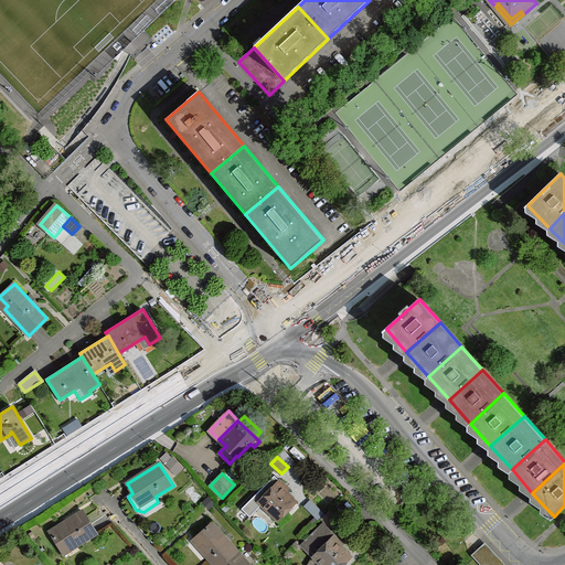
[(279,484),(262,502),(278,519),(296,501),(279,484)]
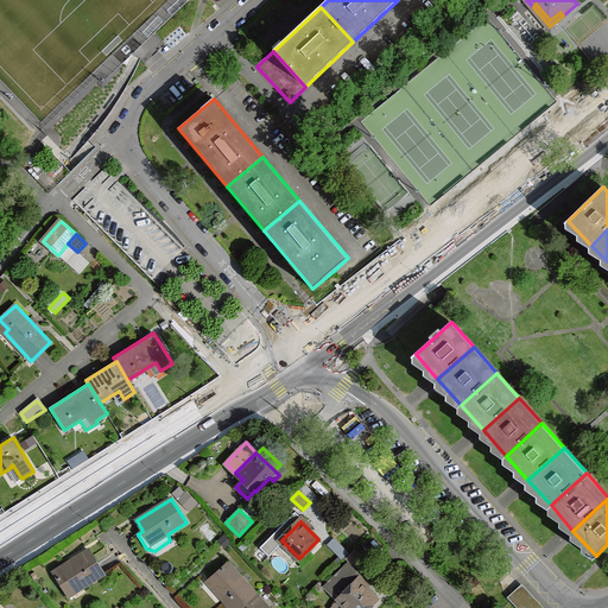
[(105,574),(89,550),(55,572),(67,591),(82,582),(84,586),(105,574)]
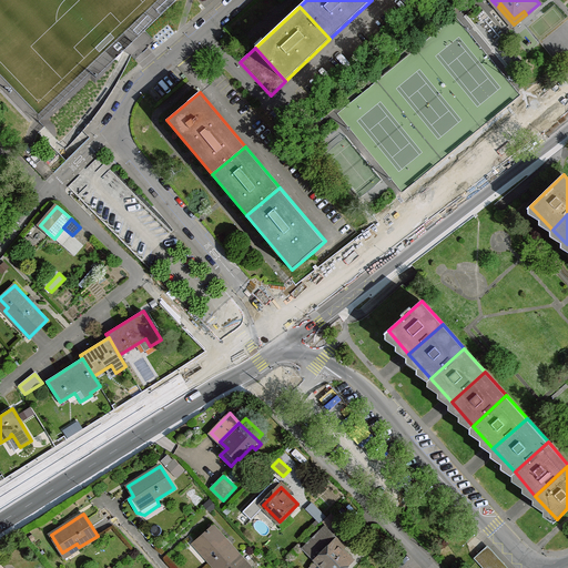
[(327,525),(334,530),(335,533),(343,526),(332,516),(325,523),(327,525)]
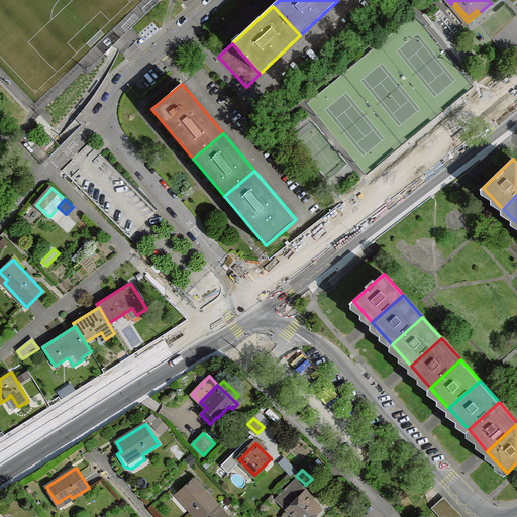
[(293,483),(299,488),(304,483),(298,478),(293,483)]
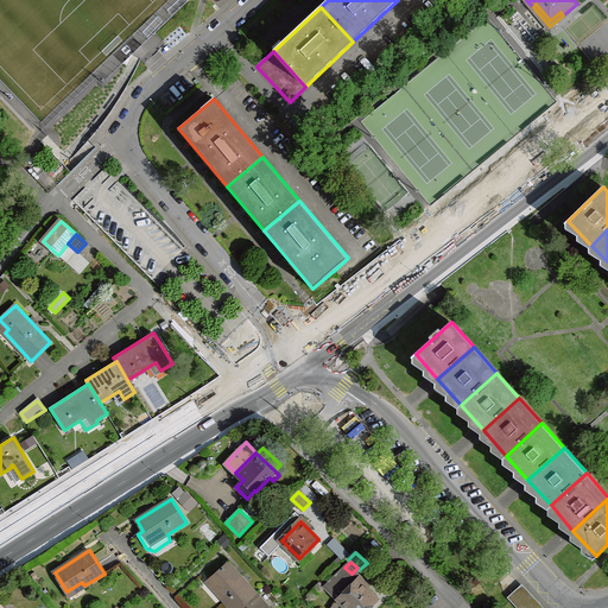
[(239,607),(255,594),(228,563),(210,578),(222,593),(220,595),(227,605),(230,607),(239,607)]
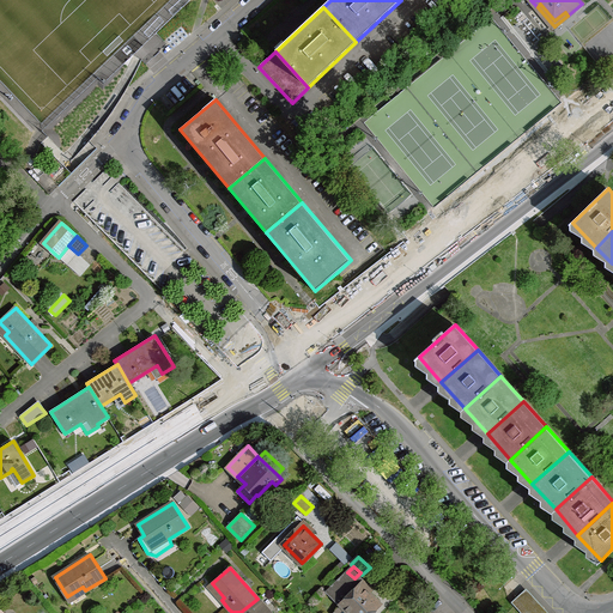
[(343,605),(362,586),(354,578),(347,572),(328,590),(343,605)]
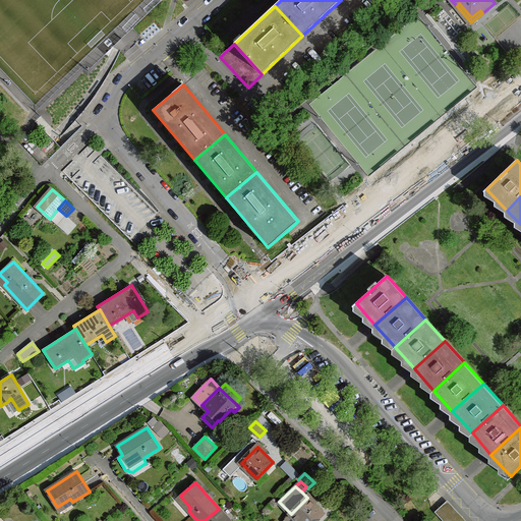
[(307,498),(291,514),(297,520),(313,520),(323,513),(312,504),(315,500),(310,495),(307,498)]
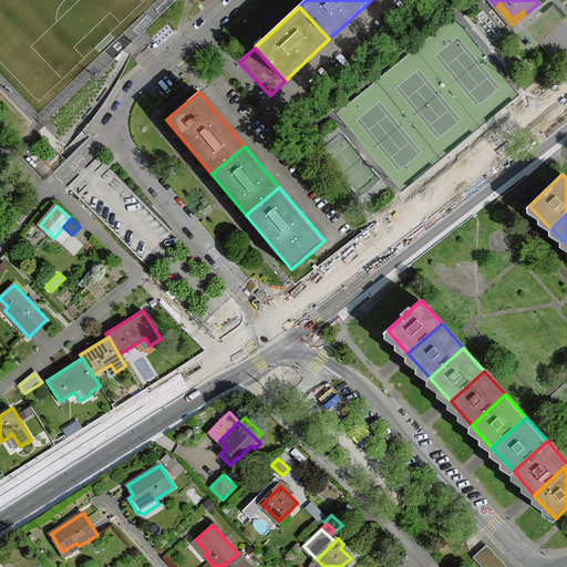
[(502,566),(504,565),(487,547),(475,558),(483,566),(502,566)]
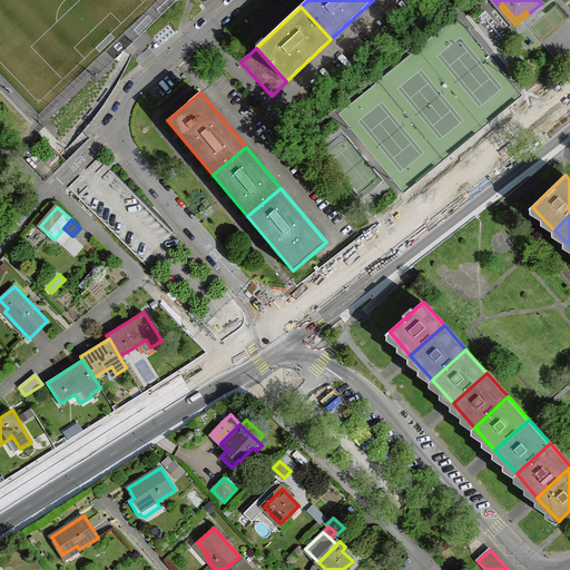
[(252,569),(239,557),(224,569),(252,569)]
